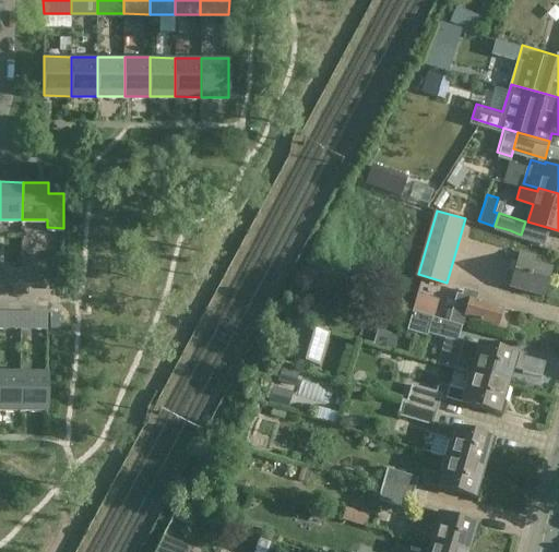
[(520,250),(510,285),(544,294),(551,266),(532,261),(534,254),(520,250)]
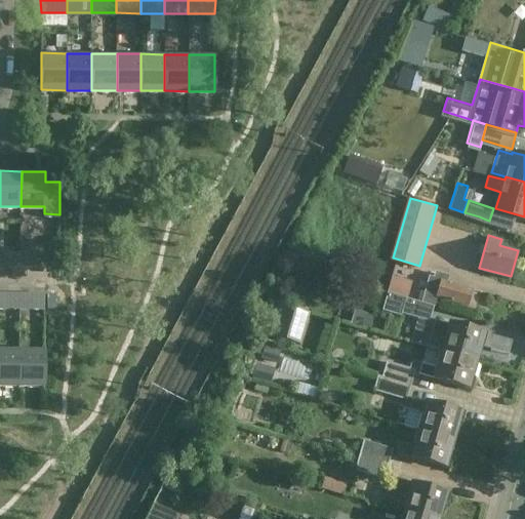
[(0,247),(0,264),(19,265),(19,248),(0,247)]
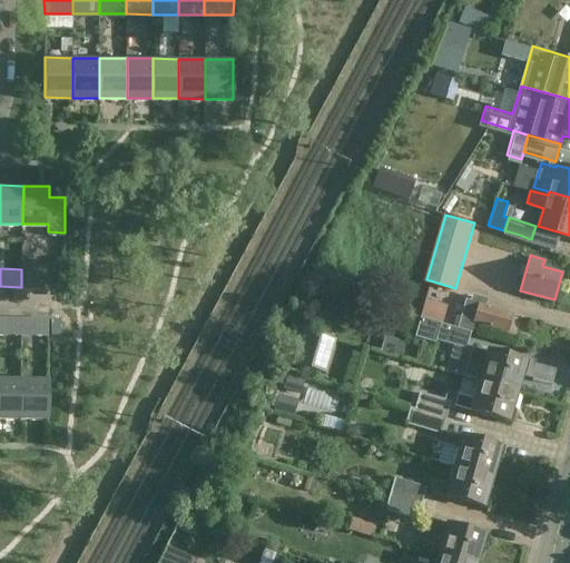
[(21,269),(21,287),(49,287),(50,269),(21,269)]
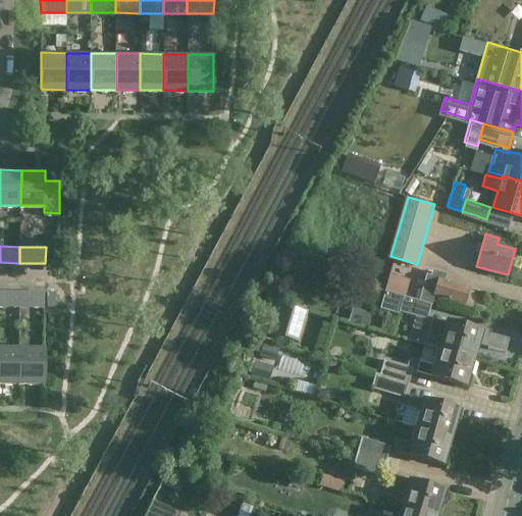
[(386,287),(407,292),(411,276),(392,270),(386,287)]
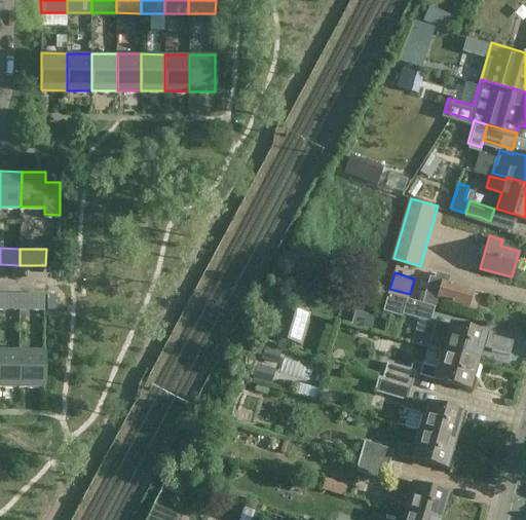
[(429,274),(423,298),(436,302),(438,297),(468,306),(474,289),(447,281),(449,274),(441,272),(440,277),(429,274)]
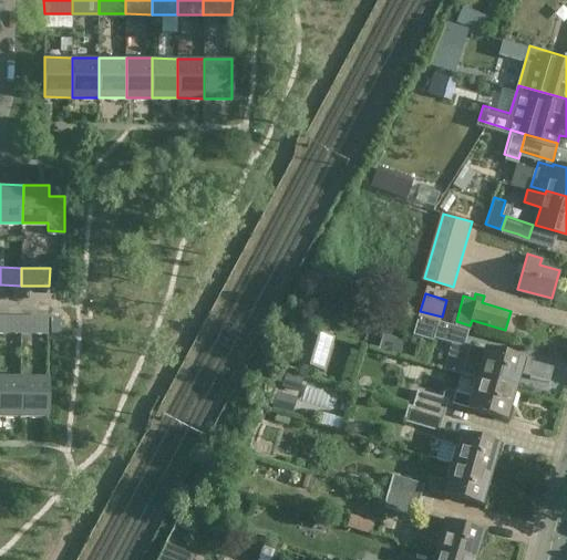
[(442,317),(420,311),(414,332),(436,339),(436,335),(468,344),(473,328),(441,319),(442,317)]
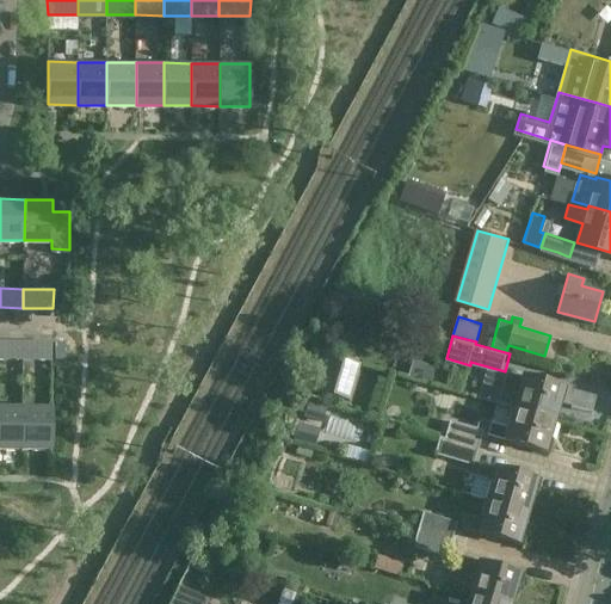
[(0,337),(0,356),(23,357),(24,338),(0,337)]
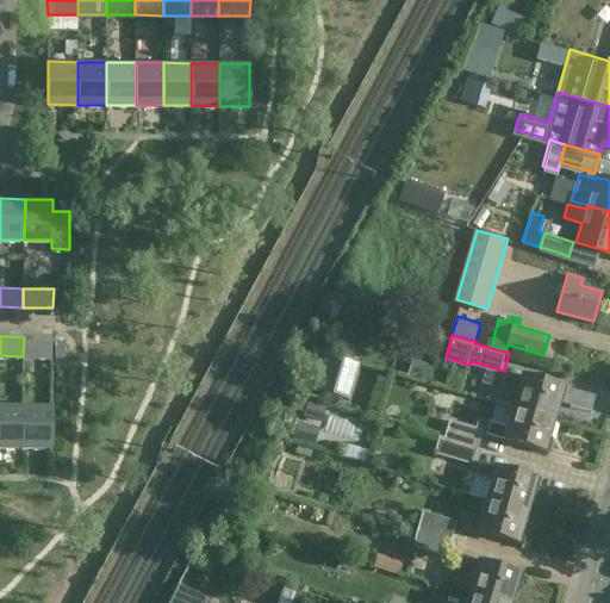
[(24,337),(23,356),(51,356),(51,337),(24,337)]
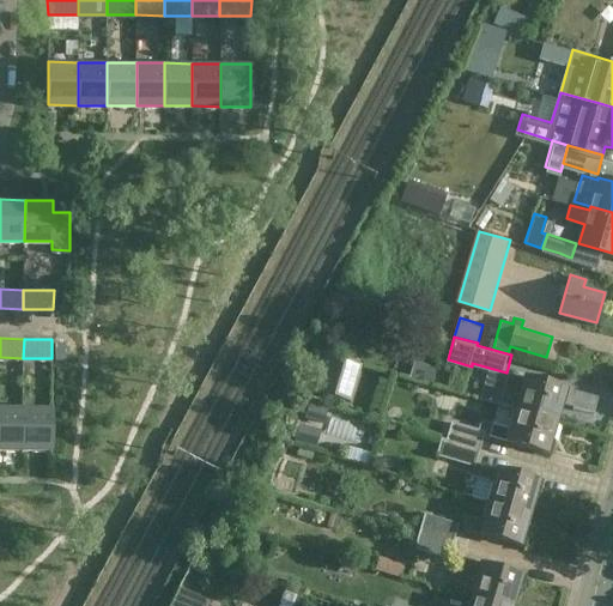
[(352,399),(363,361),(327,351),(317,389),(352,399)]
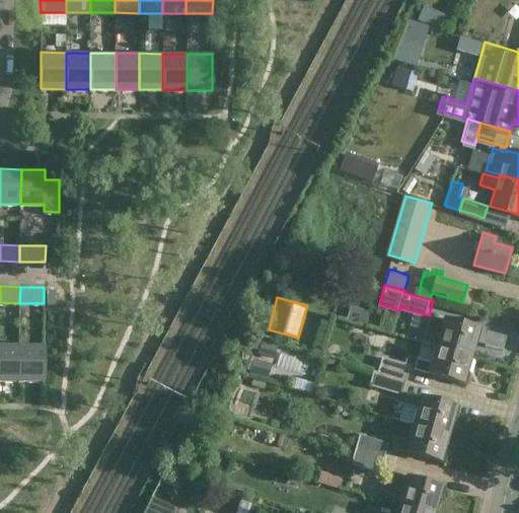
[(436,342),(473,353),(479,328),(429,314),(426,325),(440,330),(436,342)]
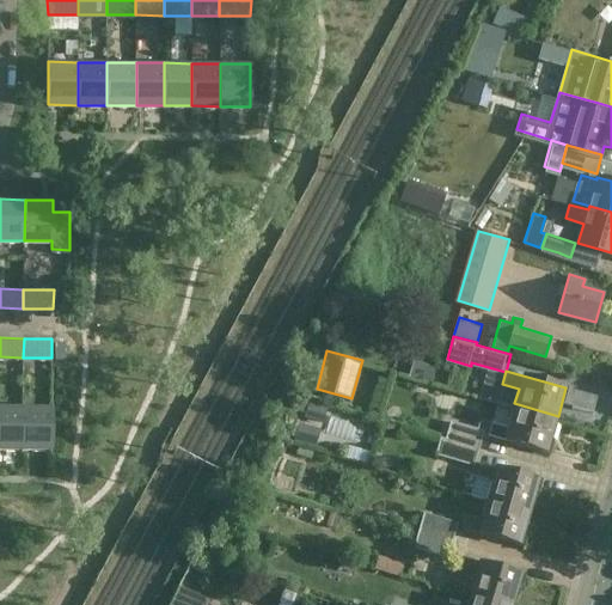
[(308,396),(305,409),(304,411),(322,417),(328,401),(308,396)]
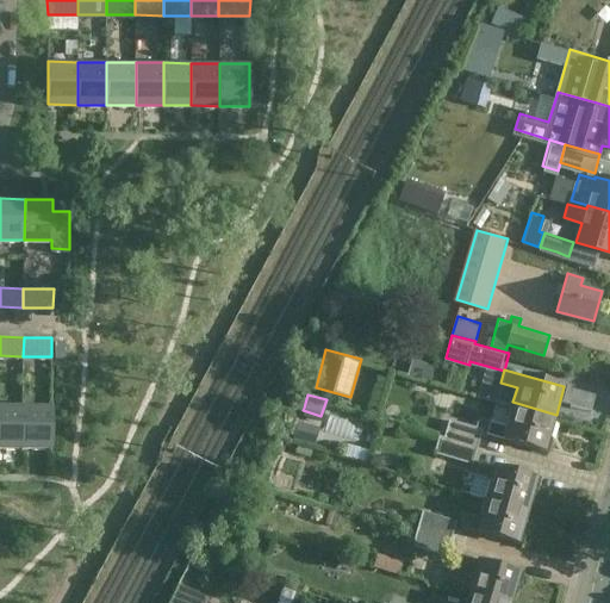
[(556,415),(512,402),(505,426),(490,421),(486,434),(546,451),(556,415)]
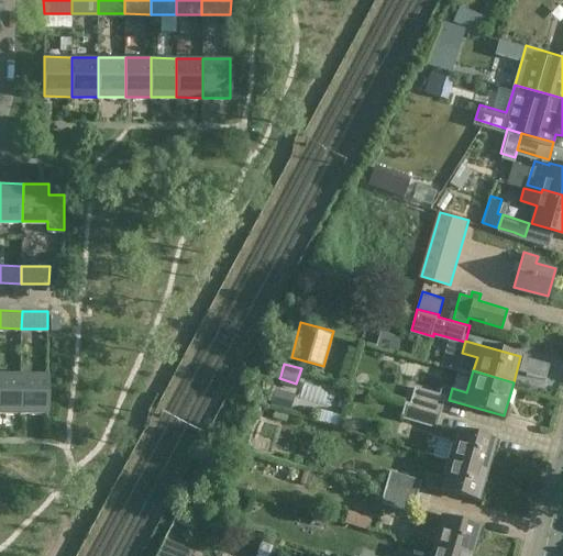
[(0,374),(0,412),(21,413),(21,375),(0,374)]
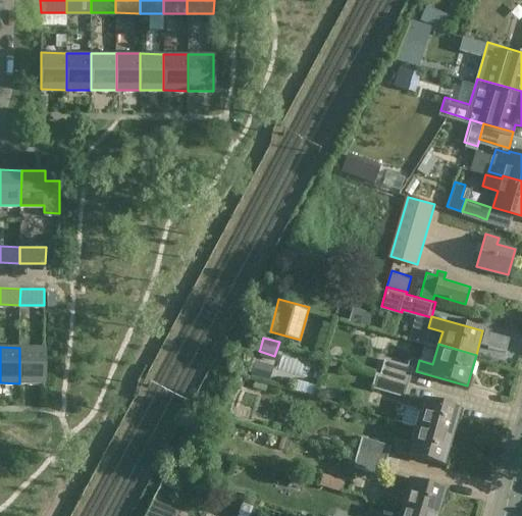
[(19,348),(19,383),(44,383),(44,348),(19,348)]
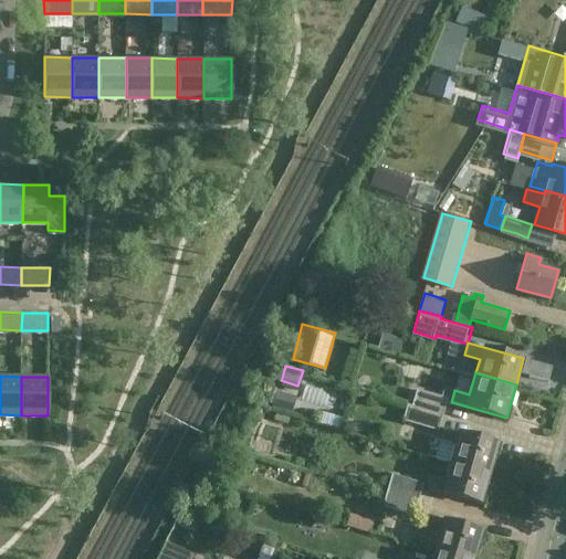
[(418,386),(413,401),(444,410),(449,393),(418,386)]
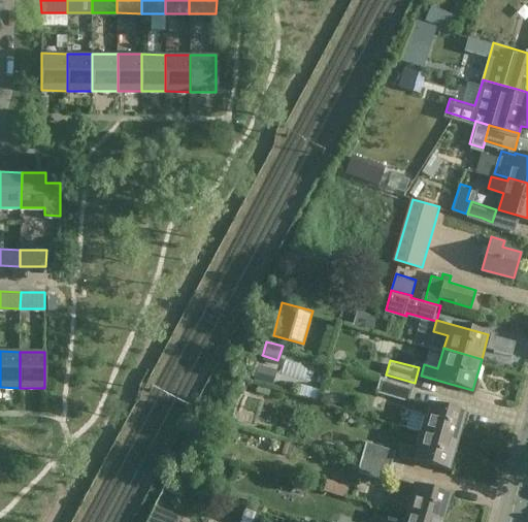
[(258,361),(254,377),(271,382),(275,366),(258,361)]
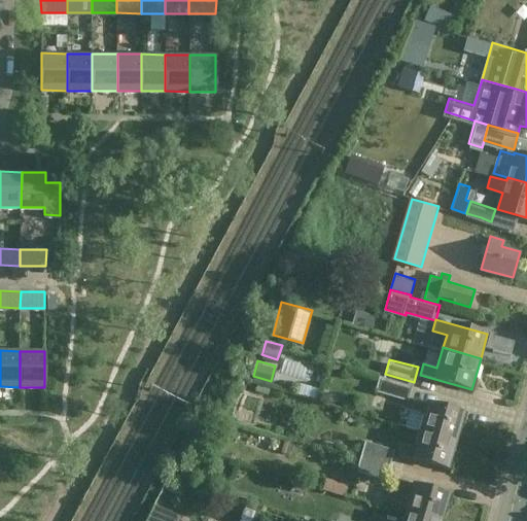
[(414,382),(385,374),(384,375),(381,374),(377,388),(409,397),(414,382)]
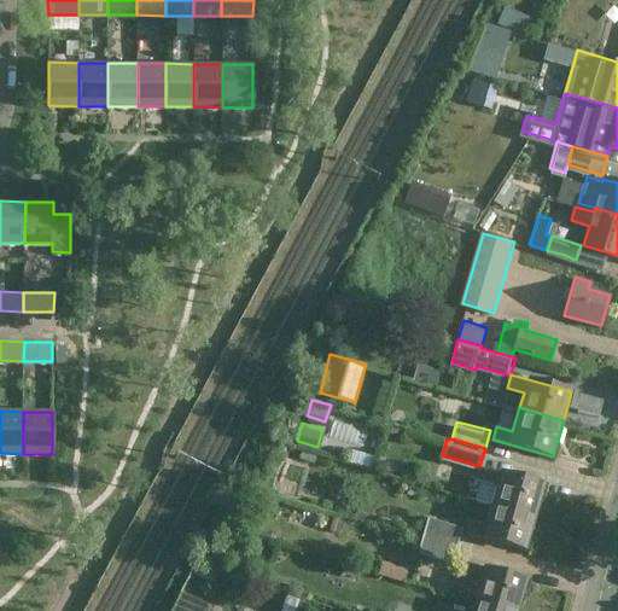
[(491,501),(536,513),(544,484),(484,467),(476,498),(491,501)]
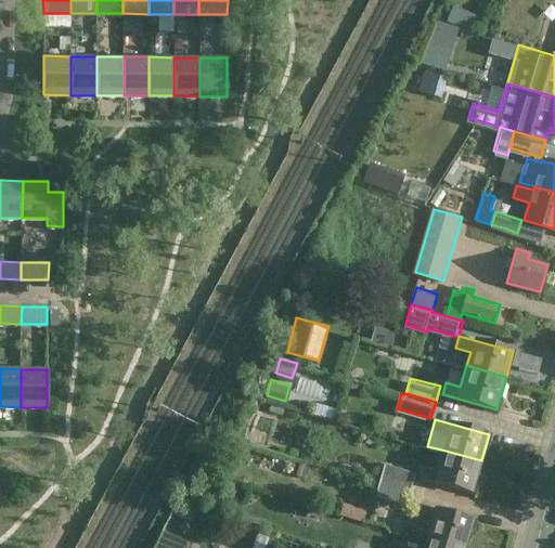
[(0,457),(13,457),(13,439),(0,439),(0,457)]
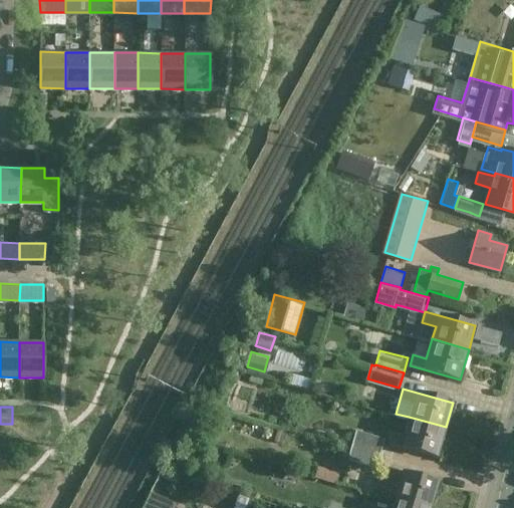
[(409,417),(404,436),(391,432),(388,443),(437,457),(446,427),(409,417)]
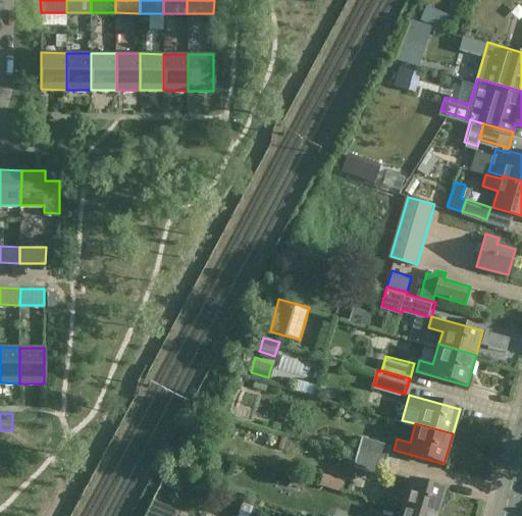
[(357,449),(387,457),(392,443),(361,434),(357,449)]
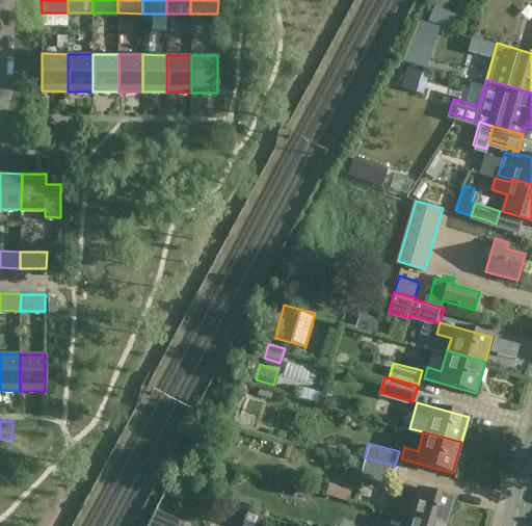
[(395,466),(364,457),(360,474),(390,482),(395,466)]
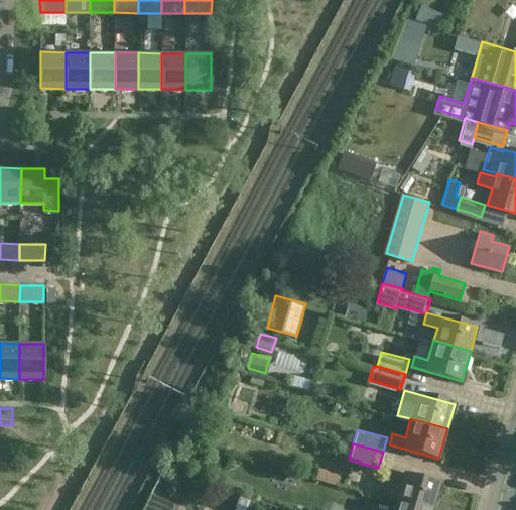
[(396,498),(432,509),(440,484),(390,470),(387,480),(400,484),(396,498)]
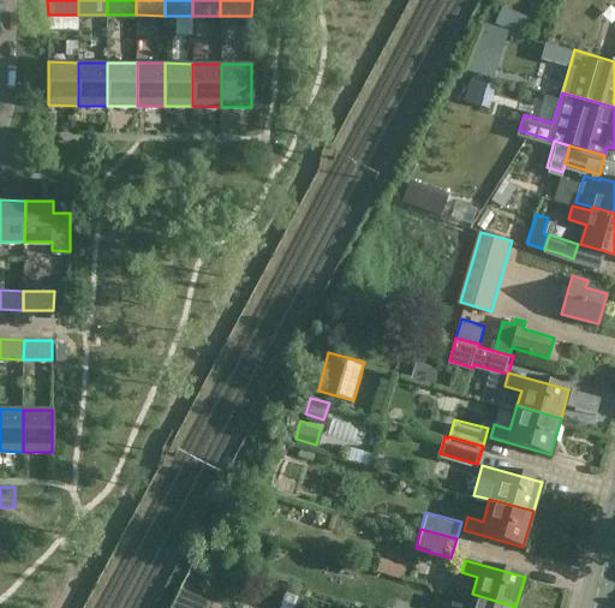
[(204,607),(209,600),(192,594),(186,607),(204,607)]
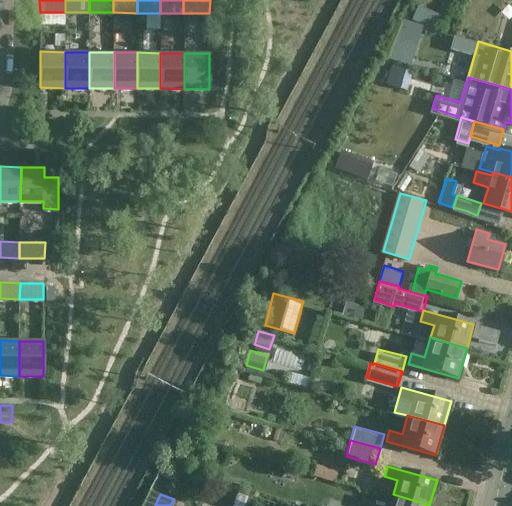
[(429,505),(393,494),(389,505),(429,505)]
